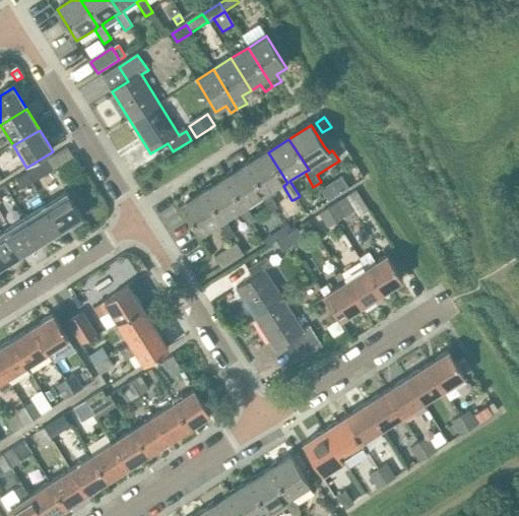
[(266,196),(261,199),(271,213),(277,209),(269,194),(283,186),(287,183),(268,152),(246,166),(266,196)]
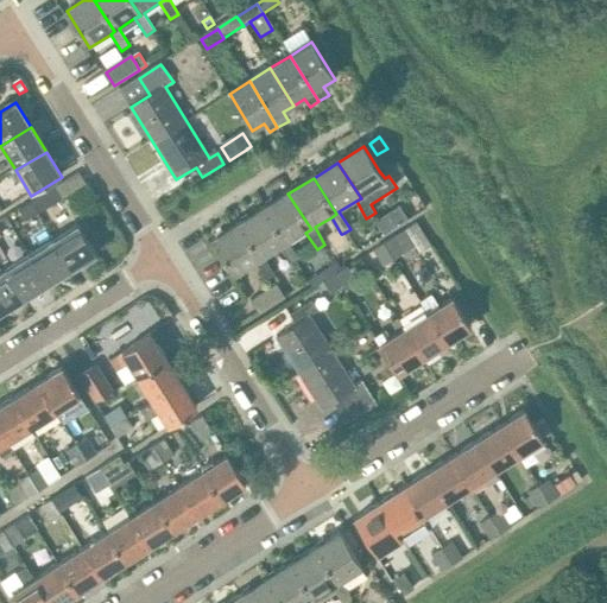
[(55,189),(31,204),(38,216),(62,202),(55,189)]
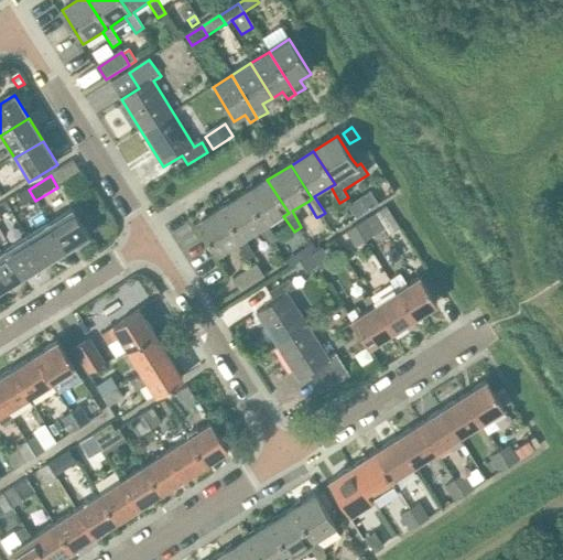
[(264,228),(261,230),(270,247),(279,241),(268,226),(283,216),(289,213),(267,180),(244,194),(264,228)]
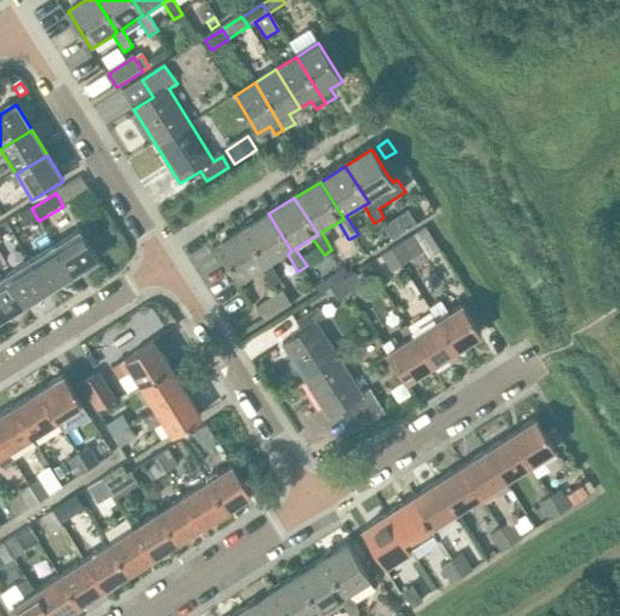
[(27,228),(39,221),(32,209),(18,216),(27,228)]
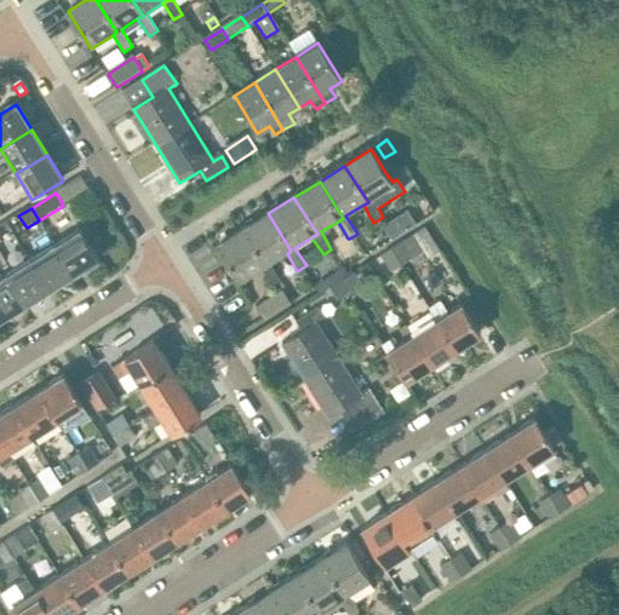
[(267,266),(261,269),(273,287),(281,282),(270,264),(287,253),(291,251),(268,213),(242,230),(267,266)]
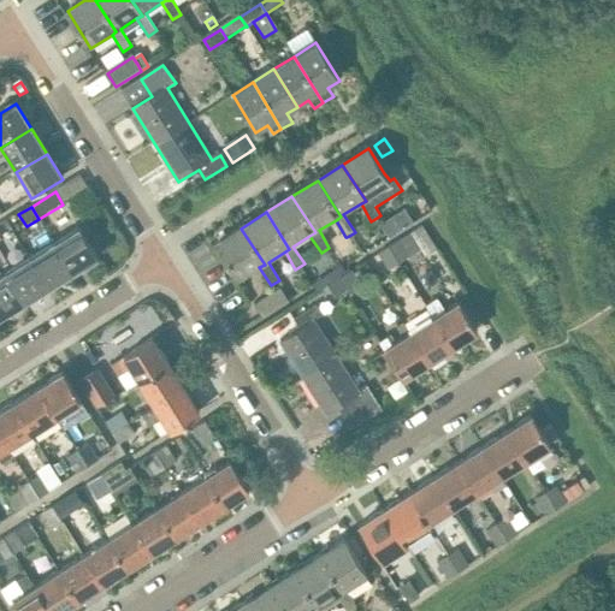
[(406,212),(382,226),(390,239),(414,225),(406,212)]
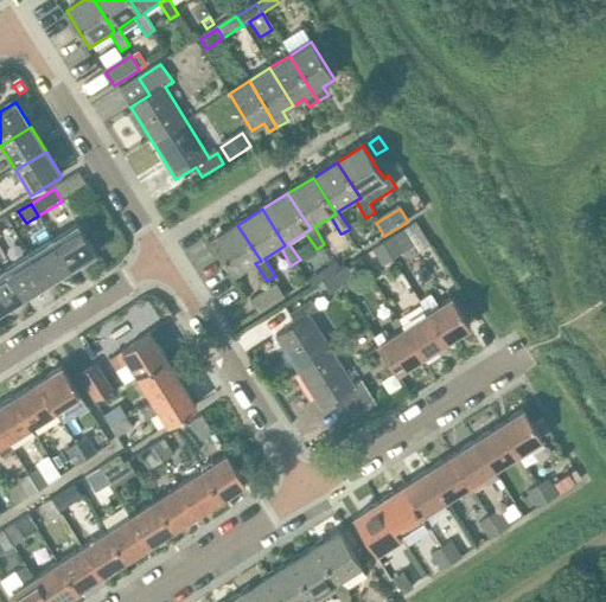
[(420,255),(432,248),(416,224),(404,231),(420,255)]
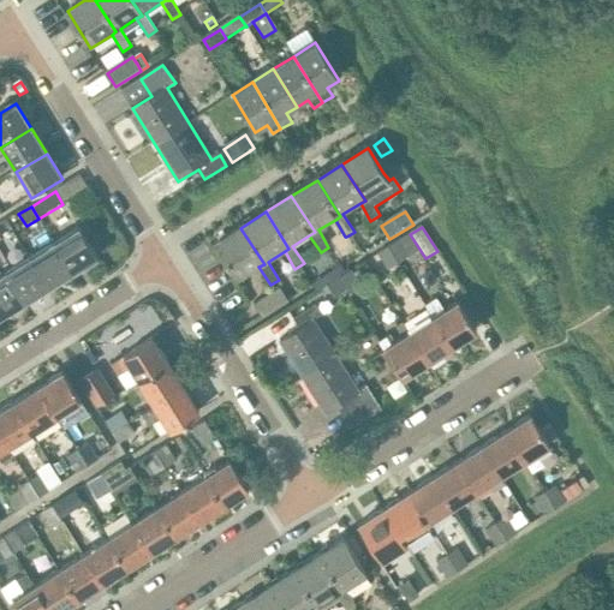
[(238,280),(258,267),(264,264),(240,228),(215,244),(238,280)]
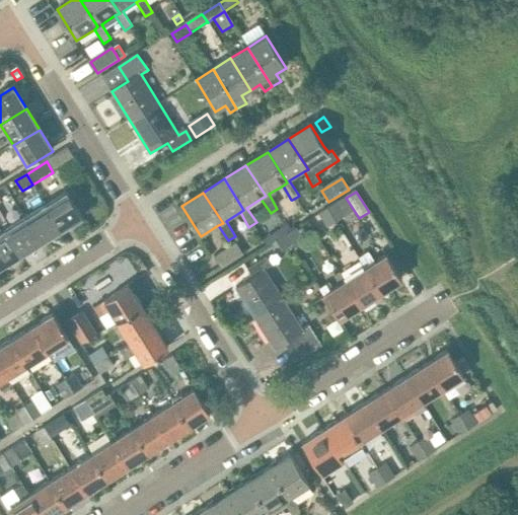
[(46,206),(62,232),(83,219),(67,194),(46,206)]
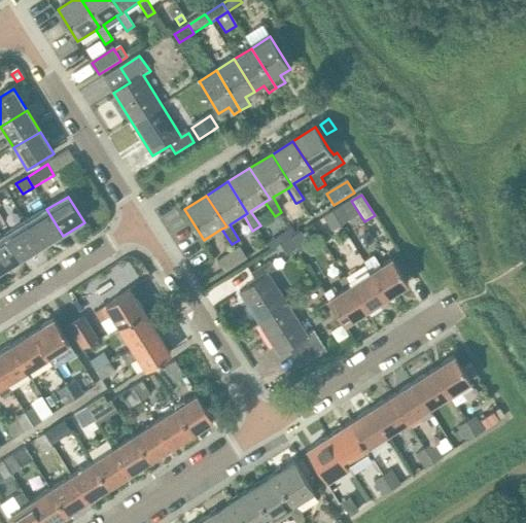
[(323,219),(328,228),(331,234),(359,216),(350,203),(323,219)]
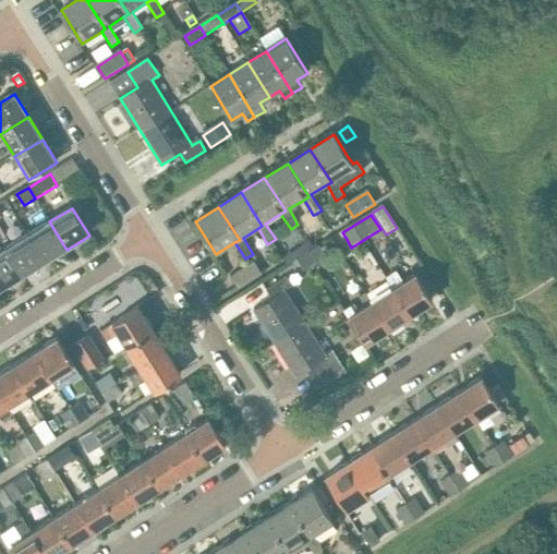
[(27,236),(44,263),(67,250),(49,221),(27,236)]
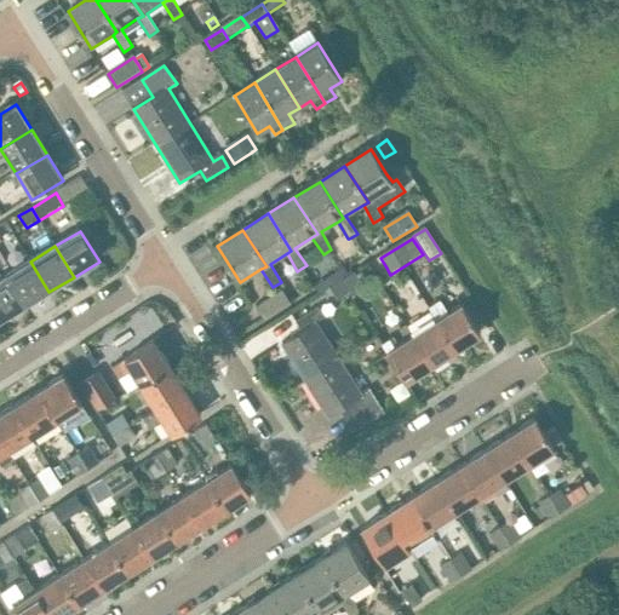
[(5,276),(24,308),(49,292),(30,262),(5,276)]
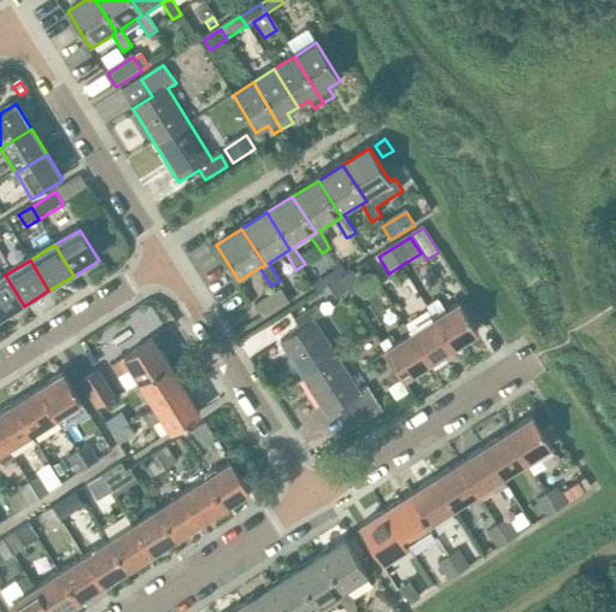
[(336,270),(327,276),(328,280),(333,287),(341,282),(340,281),(341,280),(342,280),(336,270)]
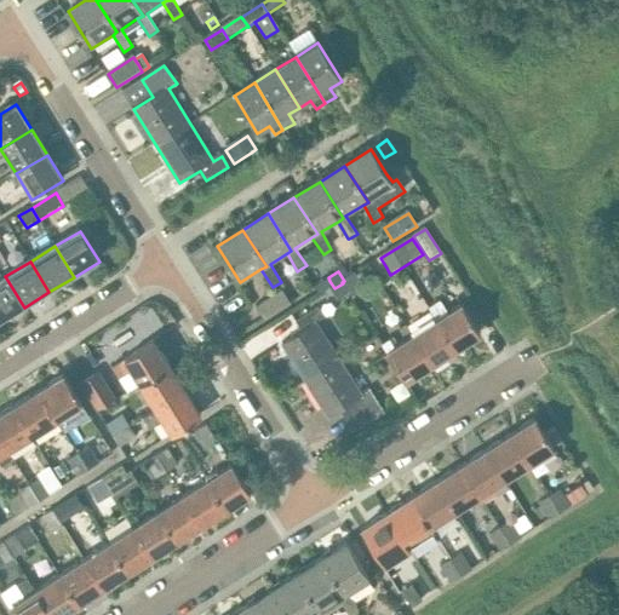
[(353,299),(372,289),(362,275),(356,277),(355,274),(344,281),(343,281),(342,282),(343,283),(350,294),(353,299)]
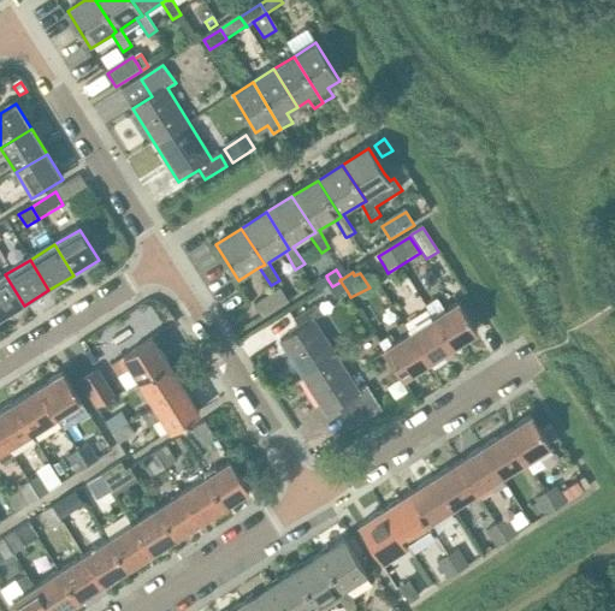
[(0,277),(0,320),(24,306),(5,274),(0,277)]
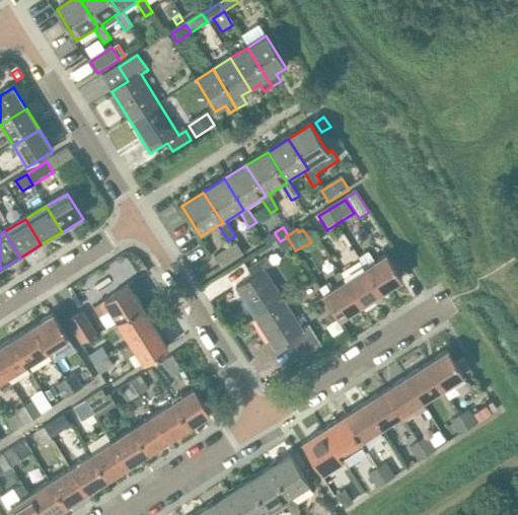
[(280,241),(277,243),(283,253),(293,246),(287,237),(280,241)]
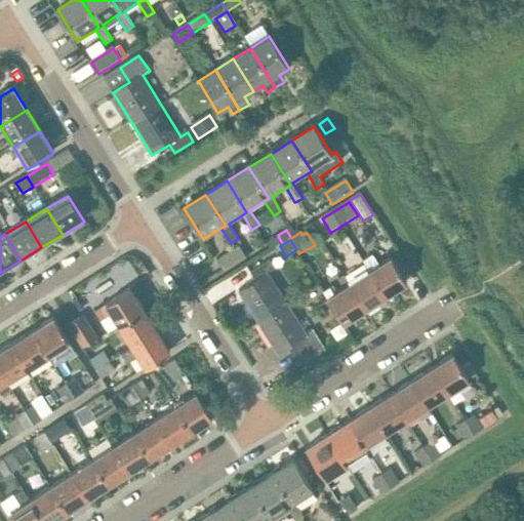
[(225,274),(247,259),(239,247),(217,262),(225,274)]
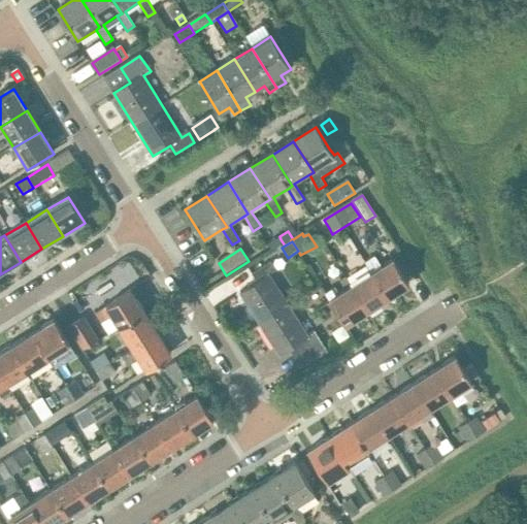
[(375,258),(366,264),(369,269),(371,273),(389,299),(390,299),(409,286),(393,260),(382,267),(375,258)]
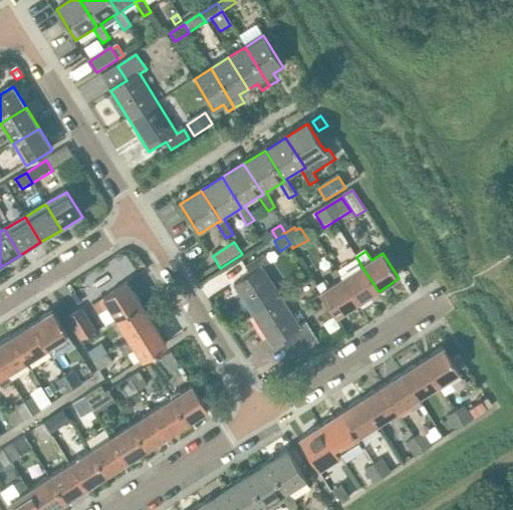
[(250,276),(234,286),(253,315),(281,298),(263,269),(269,265),(264,256),(245,269),(250,276)]
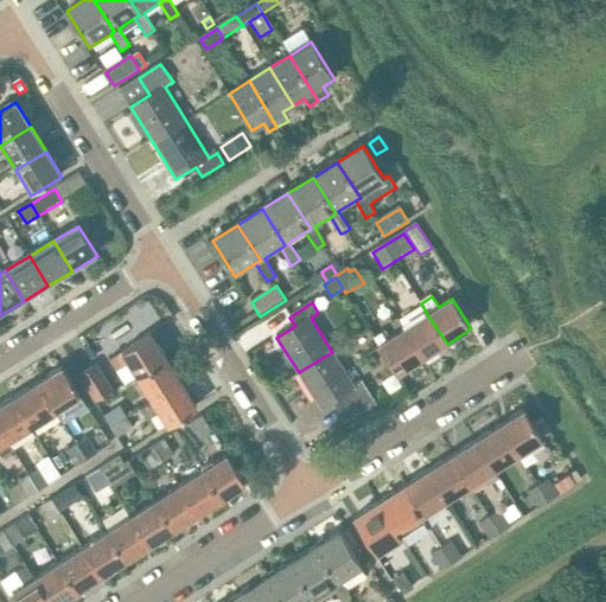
[(416,322),(404,330),(423,359),(447,344),(427,314),(416,322)]
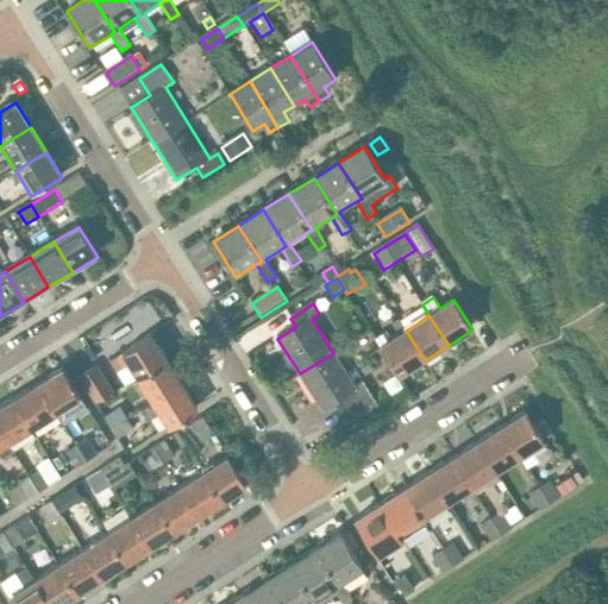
[(380,338),(375,340),(380,347),(399,377),(424,360),(425,360),(406,331),(400,321),(392,326),(397,335),(392,339),(387,333),(380,338)]
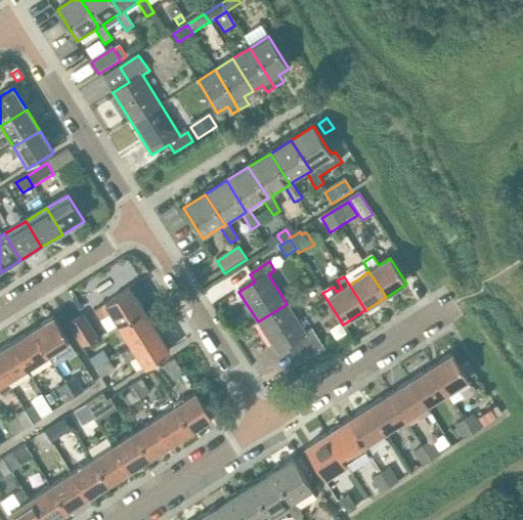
[(101,322),(112,316),(119,328),(143,312),(130,291),(105,306),(104,305),(94,312),(101,322)]
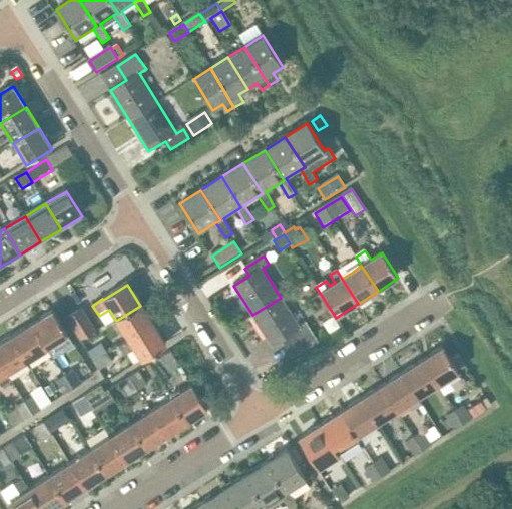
[(281,298),(252,315),(252,316),(273,347),(282,341),(287,349),(294,360),(320,344),(312,333),(307,324),(300,328),(281,298)]
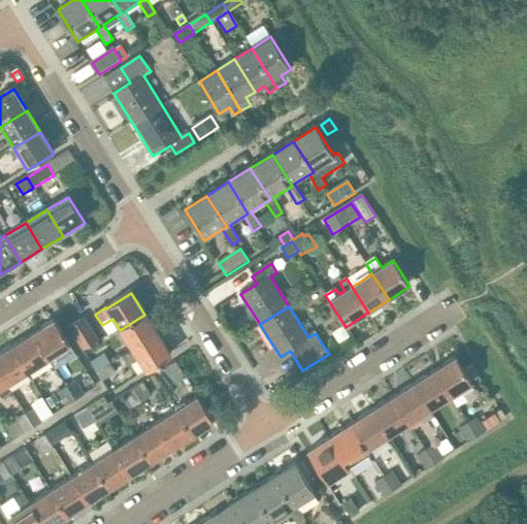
[(120,330),(132,351),(158,335),(144,315),(120,330)]
